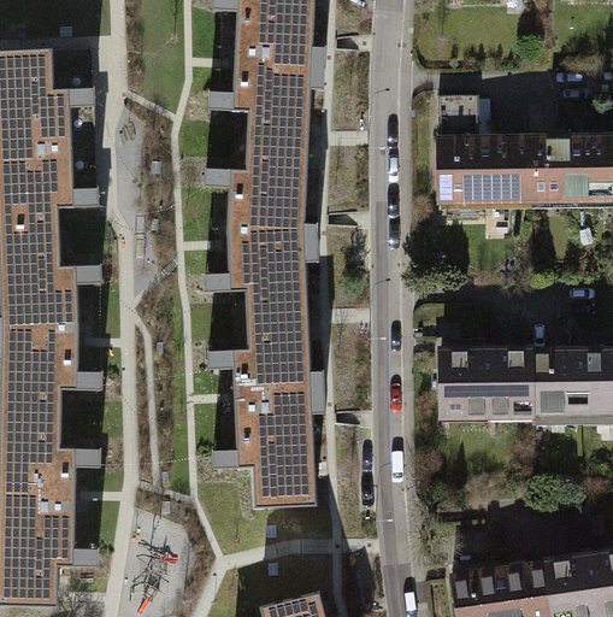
[(273,131),(307,134),(314,0),(236,0),(230,112),(248,113),(246,150),(273,151),(273,131)]
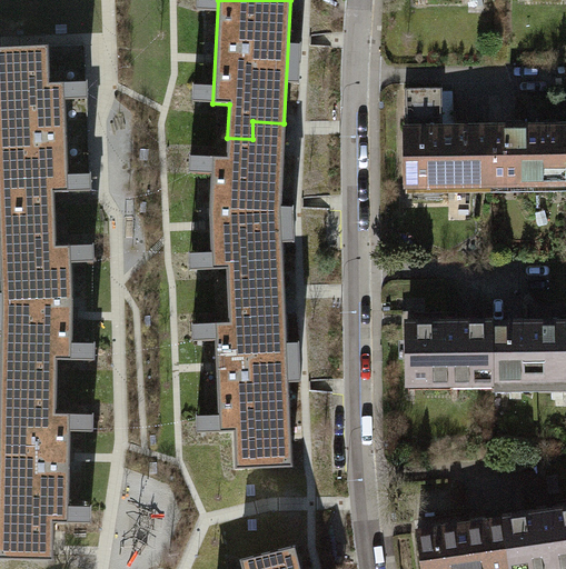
[(0,211),(55,210),(53,191),(90,190),(85,45),(0,47),(0,211)]
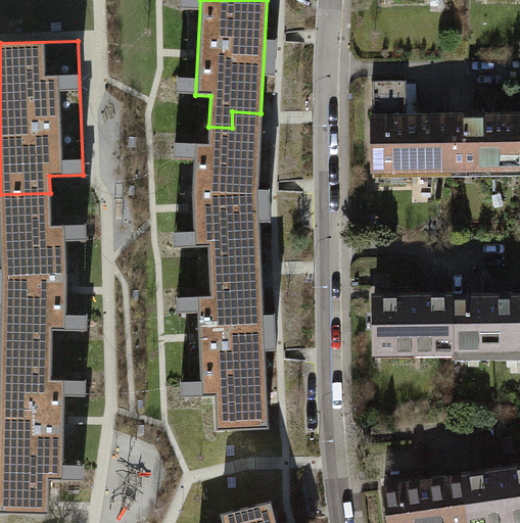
[(376,171),(454,170),(454,117),(410,117),(409,81),(375,82),(376,171)]
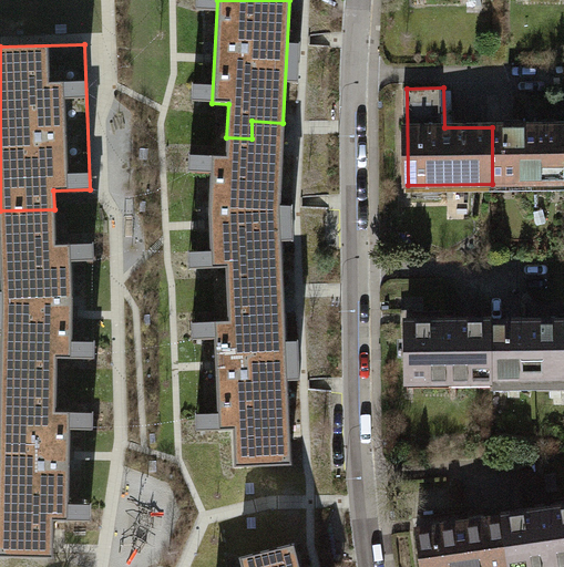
[(254,300),(285,299),(279,210),(283,123),(252,121),(252,138),(226,137),(225,155),(211,155),(208,213),(211,268),(225,268),(226,285),(253,284),(254,300)]
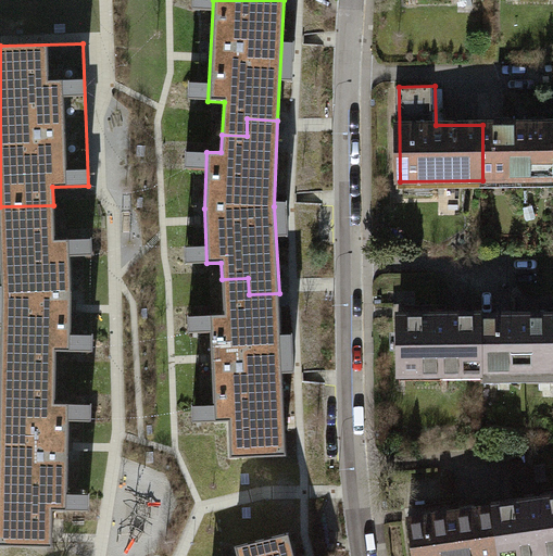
[(552,123),(482,125),(482,180),(552,178),(552,123)]
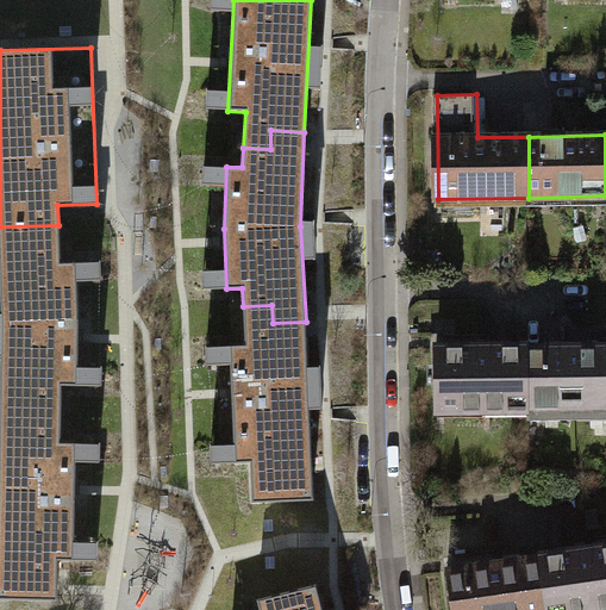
[(31,403),(60,403),(61,385),(76,385),(76,317),(74,263),(60,263),(58,225),(0,226),(0,299),(1,325),(1,334),(0,365),(0,419),(31,421),(31,403)]
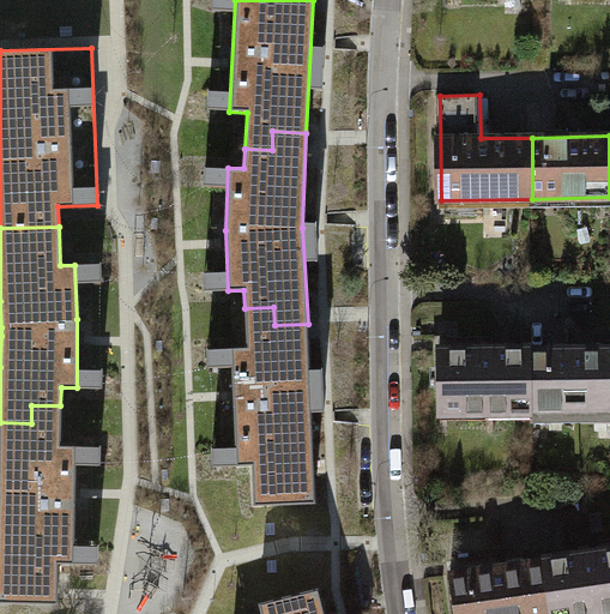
[(112,269),(110,250),(90,250),(90,269),(112,269)]
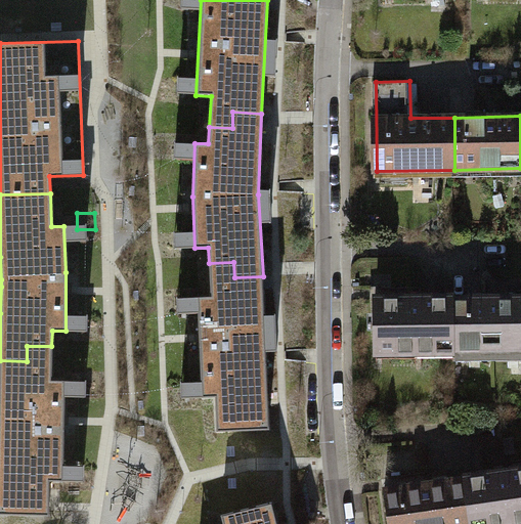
[(216,432),(268,430),(263,276),(234,277),(233,262),(209,263),(211,296),(198,297),(202,397),(215,396),(216,432)]
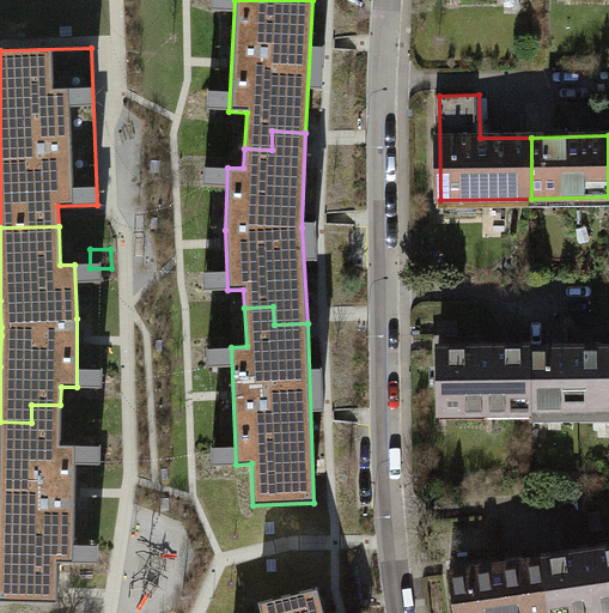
[(608,347),(534,349),(535,410),(535,422),(608,420),(608,347)]
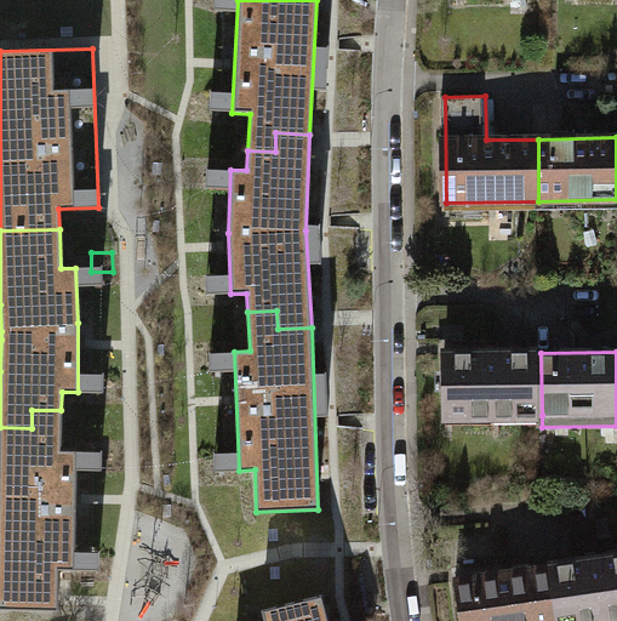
[(447,416),(542,415),(541,353),(475,354),(446,354),(447,416)]
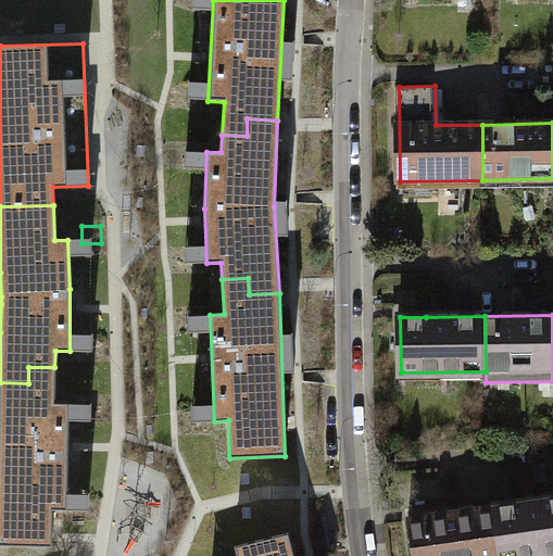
[(0,544),(50,545),(51,509),(66,509),(67,404),(54,404),(54,367),(28,367),(28,383),(0,382),(0,544)]
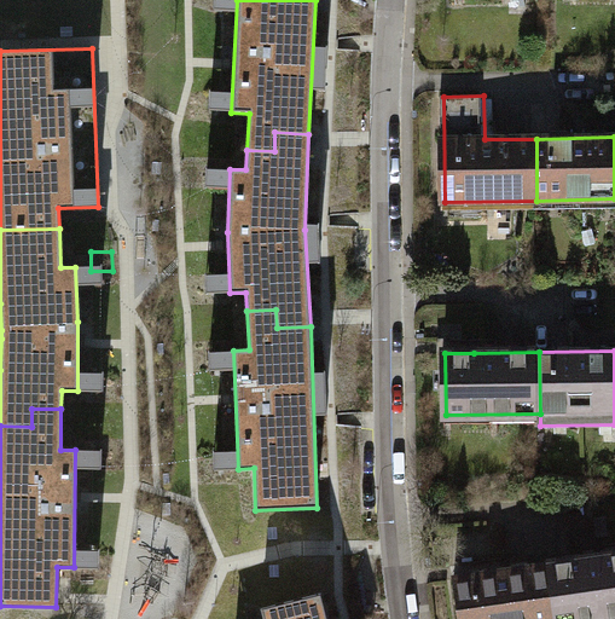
[(108,554),(109,537),(87,537),(86,553),(108,554)]
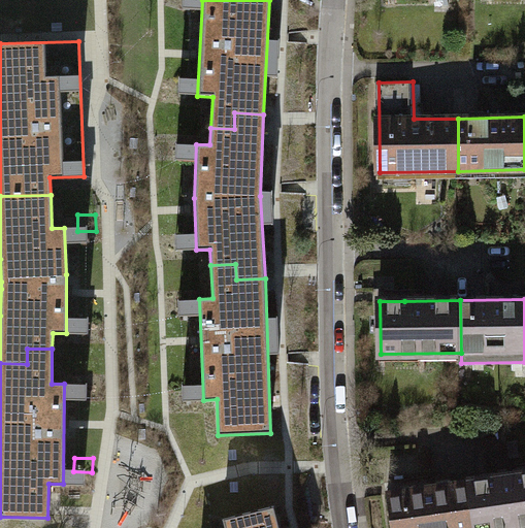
[(524,473),(467,483),(473,527),(515,527),(524,526),(524,473)]
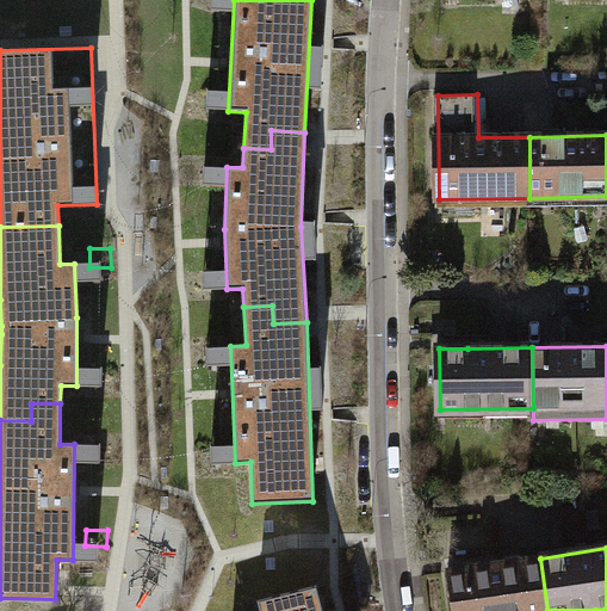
[(457,610),(547,610),(540,559),(481,568),(451,573),(457,610)]
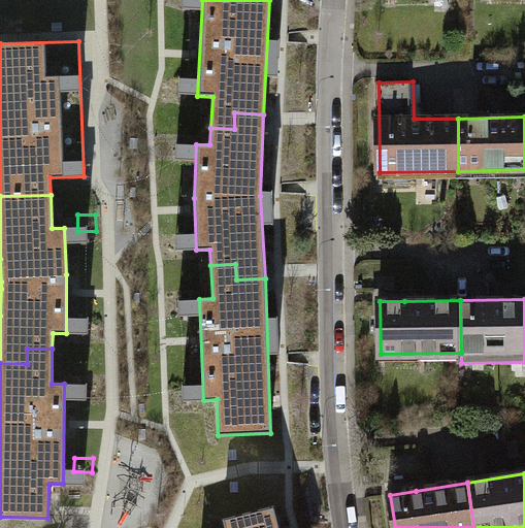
[(279,527),(273,505),(223,519),(224,527),(279,527)]
